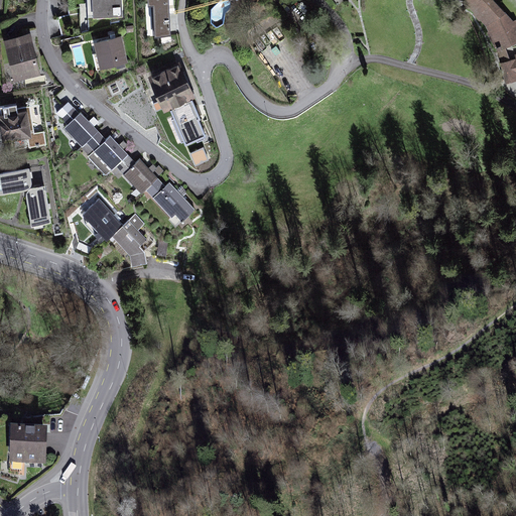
[(124,0),(90,0),(93,21),(126,18),(124,0)]
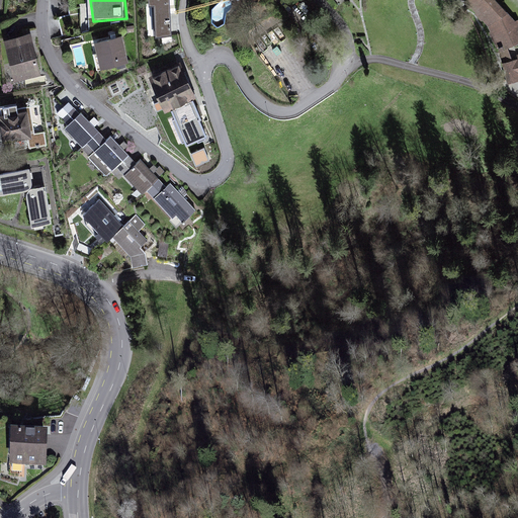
[(171,0),(145,0),(147,36),(173,35),(171,0)]
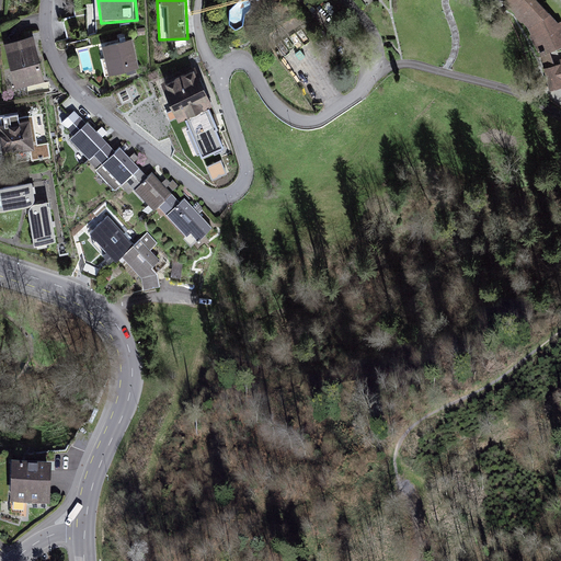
[(493,0),(503,2),(531,35),(539,54),(554,56),(560,52),(560,24),(557,26),(536,0),(493,0)]
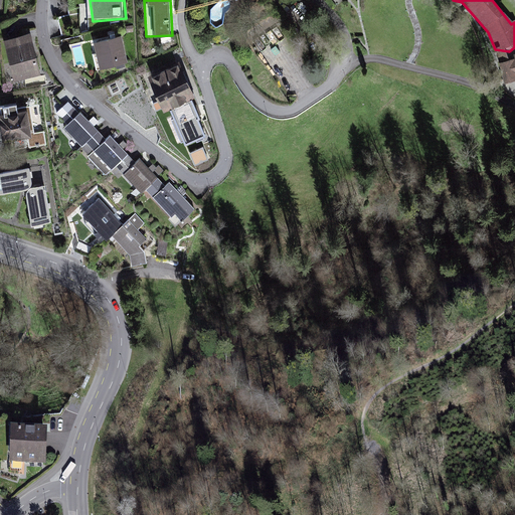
[(30,36),(5,42),(13,81),(39,75),(30,36)]
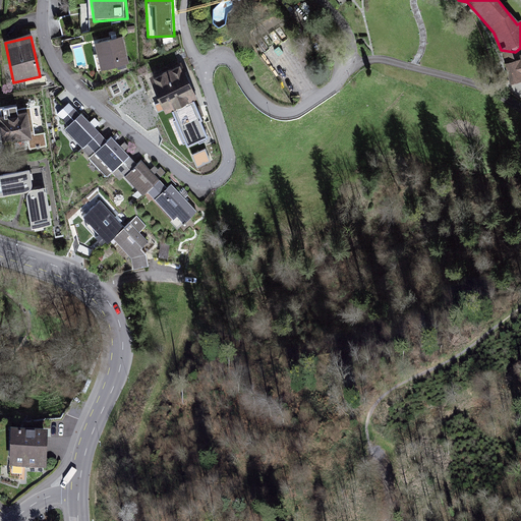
[(123,40),(96,46),(102,72),(129,66),(123,40)]
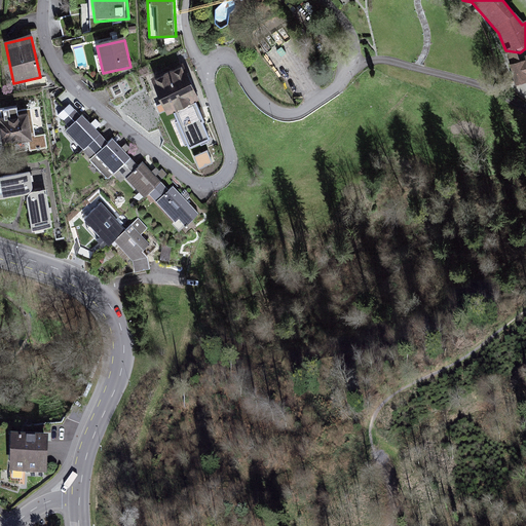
[(525,64),(514,68),(519,85),(525,83),(525,64)]
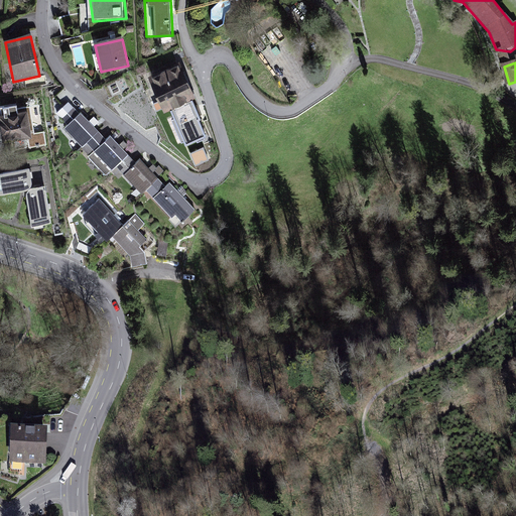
[(180,69),(148,82),(161,114),(194,101),(180,69)]
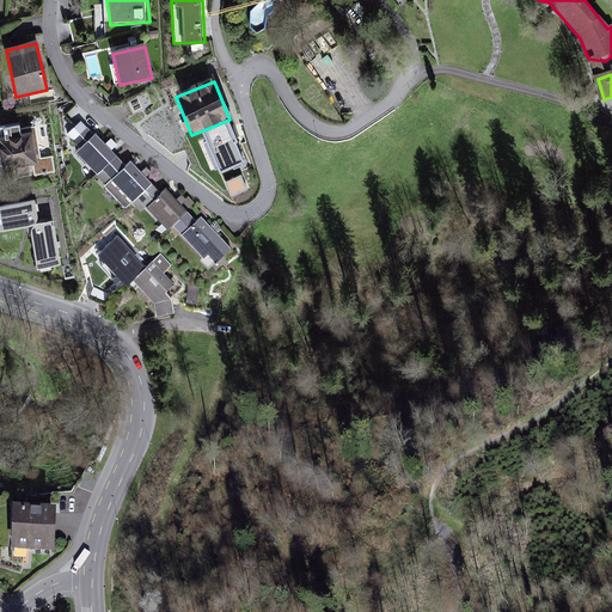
[(72,138),(86,126),(79,118),(66,130),(72,138)]
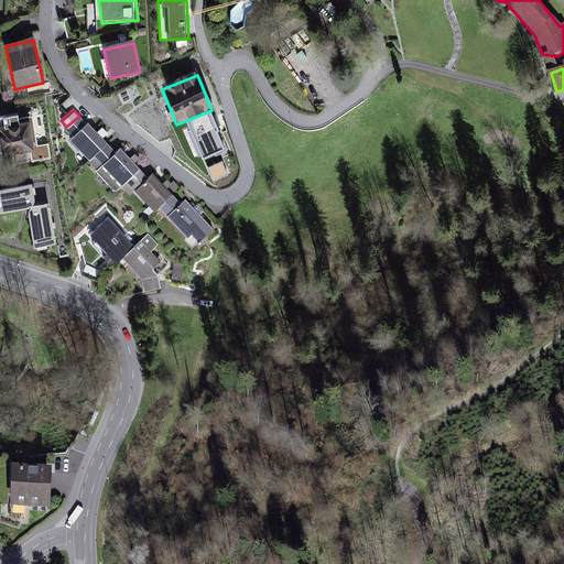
[(73,134),(86,122),(79,116),(66,127),(73,134)]
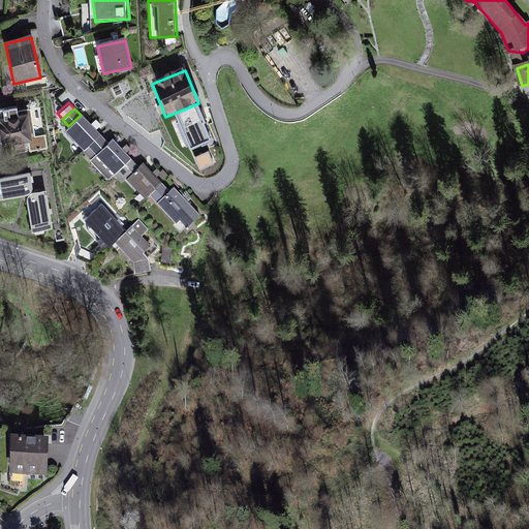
[(35,110),(0,116),(0,124),(4,149),(29,145),(31,154),(45,152),(42,138),(32,141),(31,134),(39,132),(35,110)]
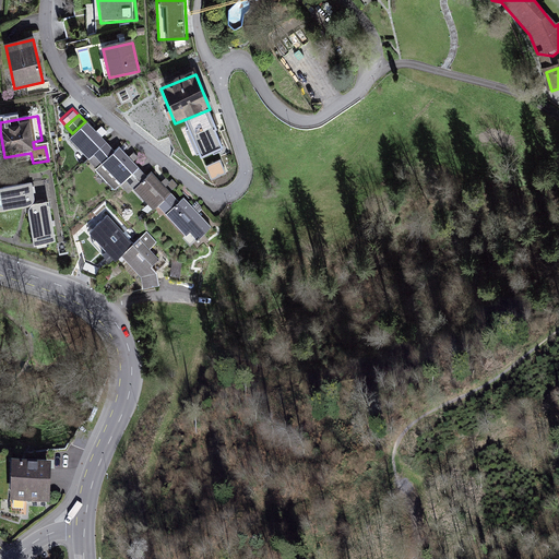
[(72,133),(70,137),(88,158),(106,142),(87,119),(85,121),(72,133)]
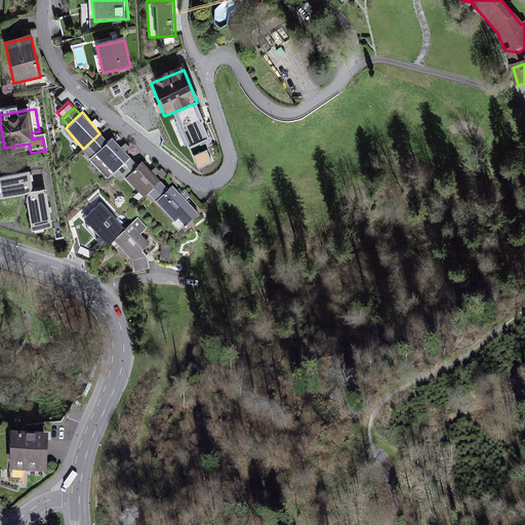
[(107,142),(99,133),(83,149),(90,157),(107,142)]
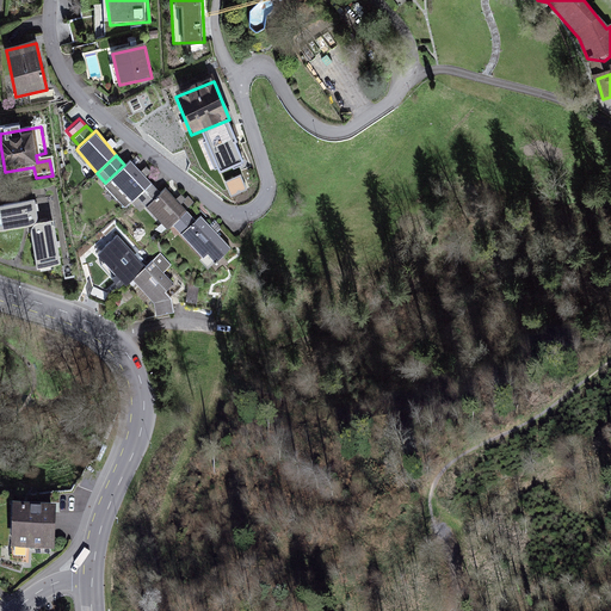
[(153,183),(131,159),(124,165),(105,183),(125,207),(137,196),(153,183)]
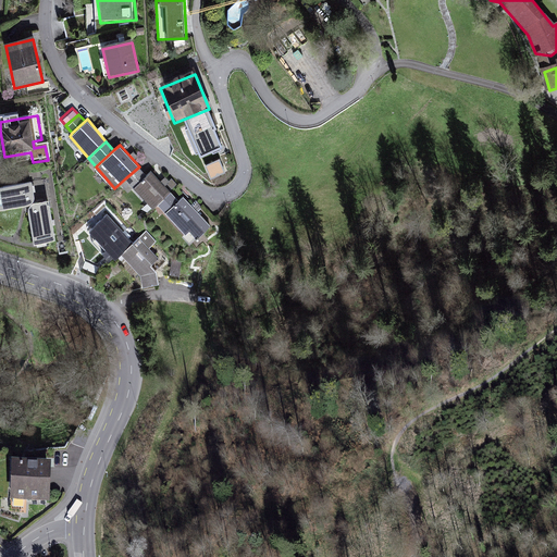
[(147,175),(139,166),(125,178),(134,187),(147,175)]
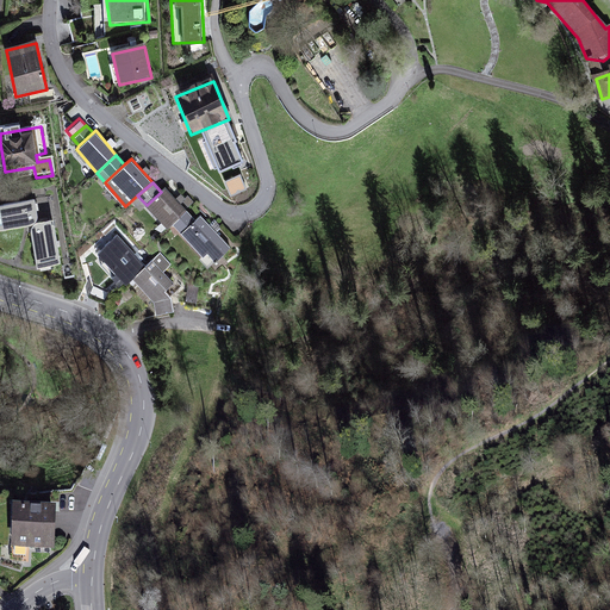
[(186,209),(166,186),(161,192),(147,205),(167,228),(173,222),(186,209)]
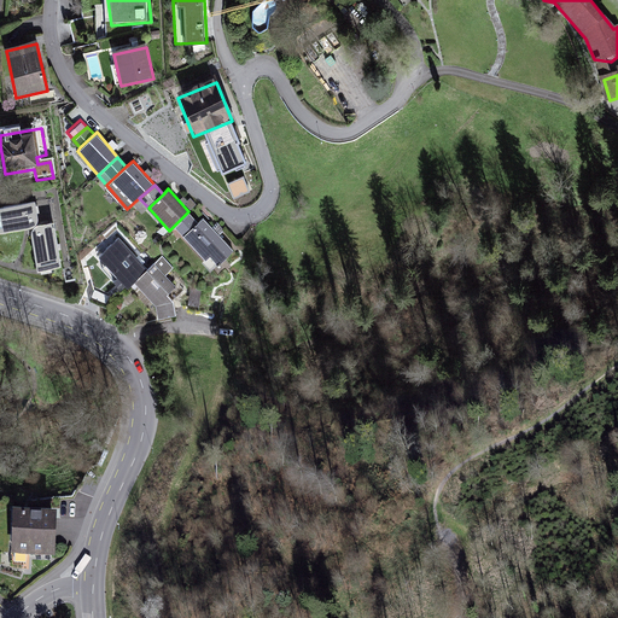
[(34,205),(0,210),(0,237),(31,232),(38,223),(34,205)]
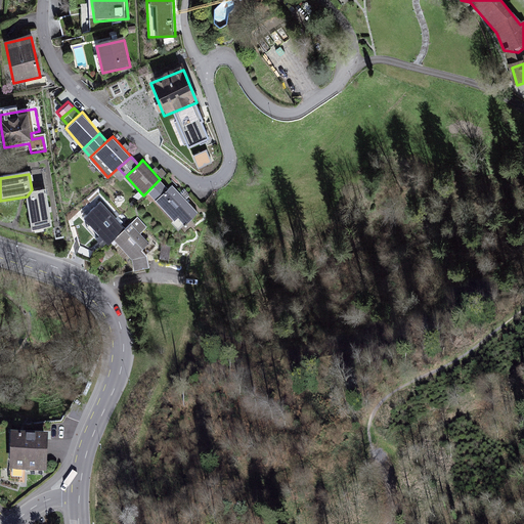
[(155,199),(167,187),(160,179),(148,190),(155,199)]
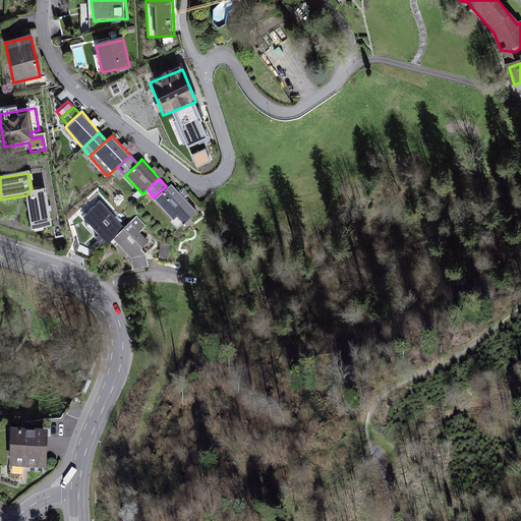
[(154,197),(172,218),(177,214),(185,222),(197,211),(185,197),(189,193),(184,187),(179,191),(171,181),(166,186),(154,197)]
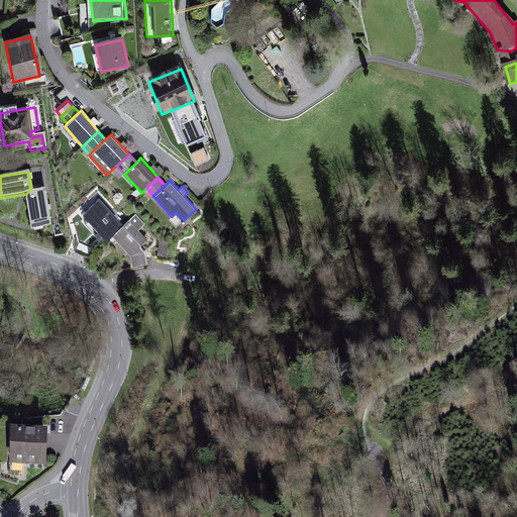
[(43,190),(32,192),(26,197),(30,228),(49,225),(43,190)]
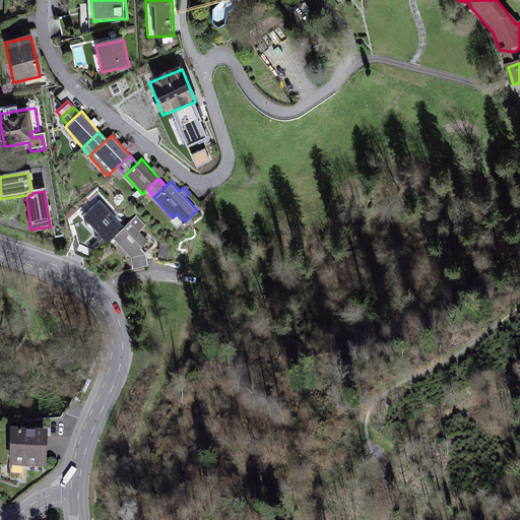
[(113,240),(126,230),(102,203),(84,218),(108,247),(113,240)]
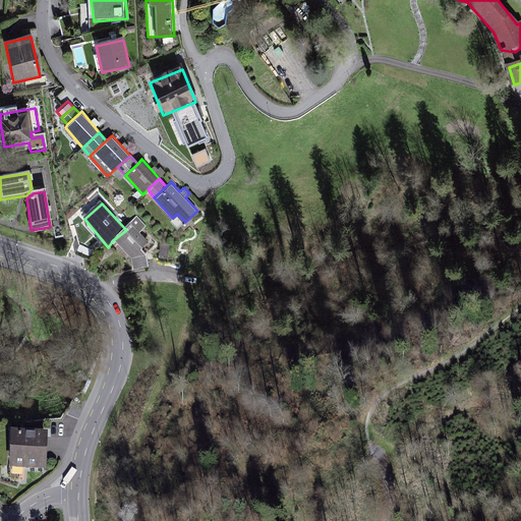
[(126,230),(113,240),(130,259),(133,272),(149,270),(146,257),(140,254),(149,246),(140,237),(146,232),(135,221),(126,230)]
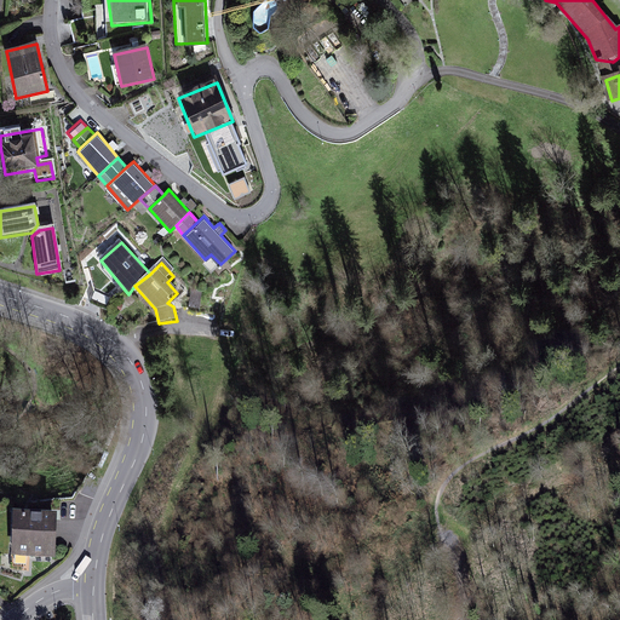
[(57,520),(12,517),(11,556),(56,557),(57,520)]
